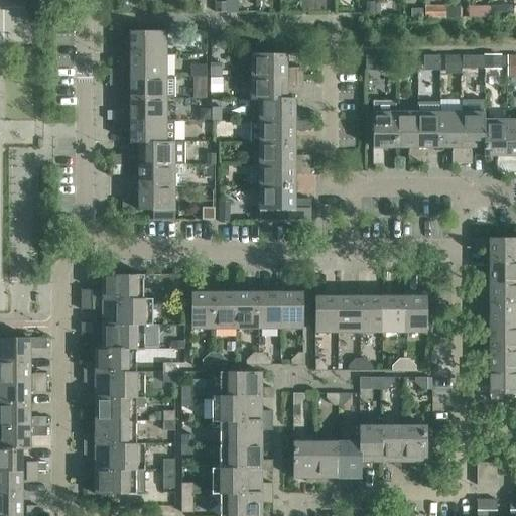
[(269,0),(260,0),(261,11),(269,11),(269,0)]
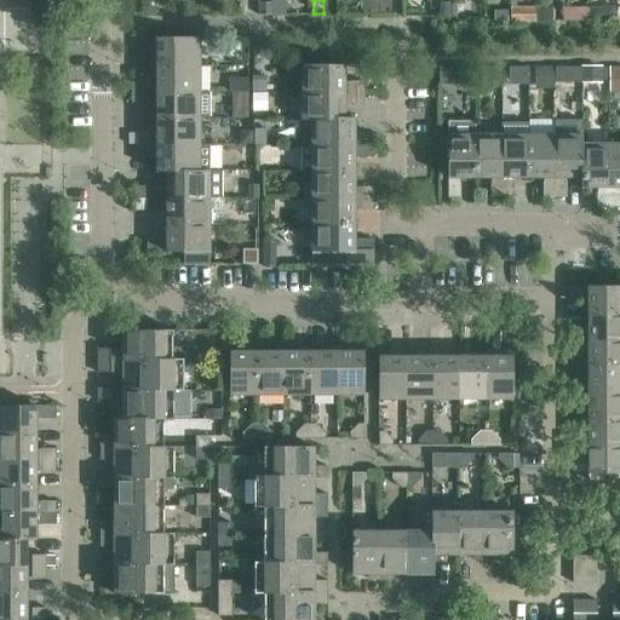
[(259,15),(275,15),(275,3),(259,3),(259,15)]
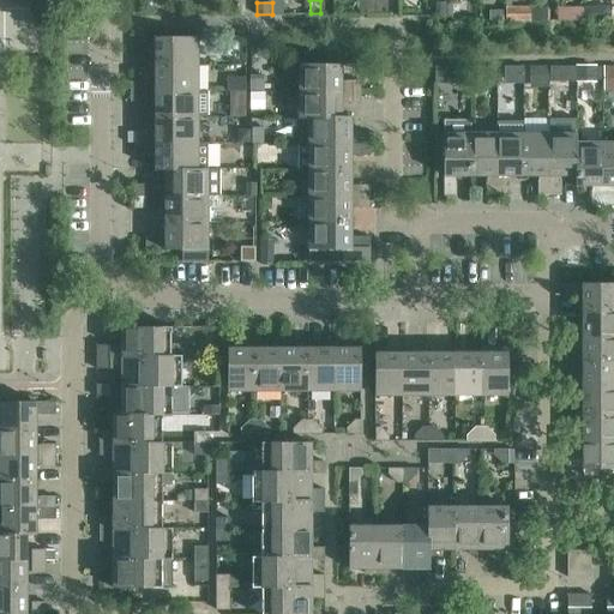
[(438,2),(438,14),(451,14),(451,2),(438,2)]
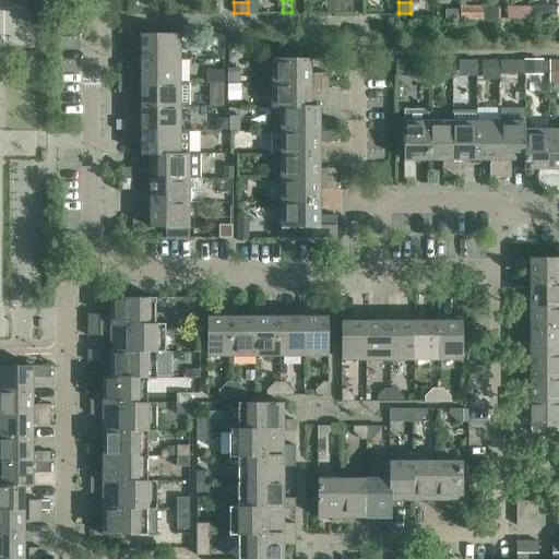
[(461,19),(484,19),(484,7),(461,7),(461,19)]
